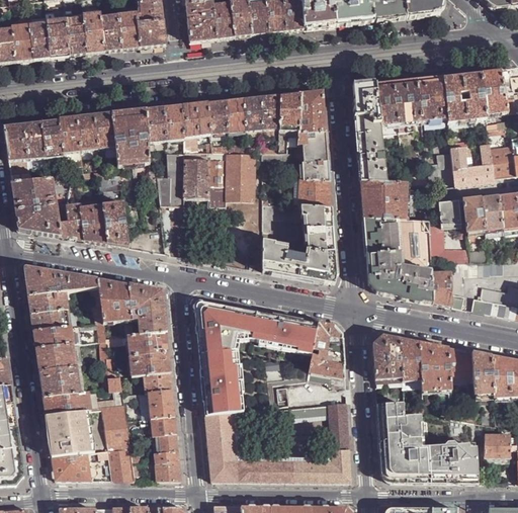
[(199,0),(186,2),(190,40),(205,38),(217,37),(212,4),(211,0),(199,0)]
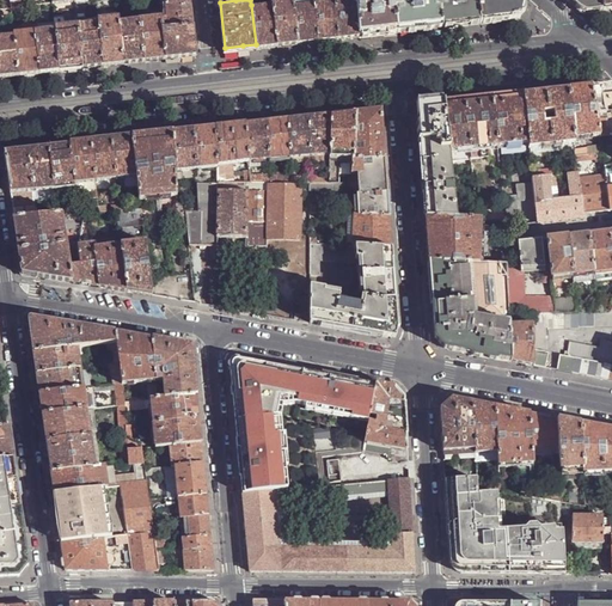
[(271,0),(271,2),(276,42),(292,41),(298,40),(293,0),(271,0)]
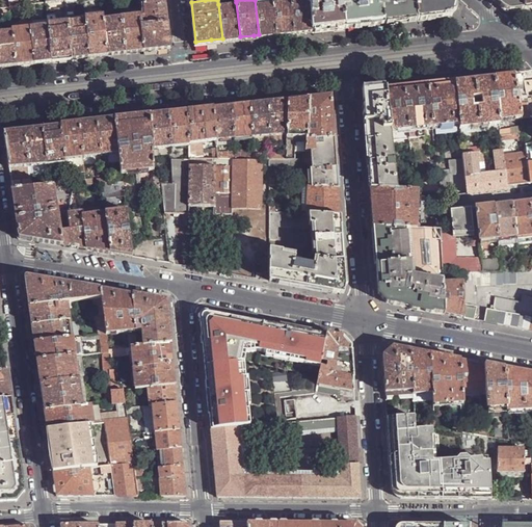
[(255,0),(259,34),(270,33),(275,32),(272,0),(255,0)]
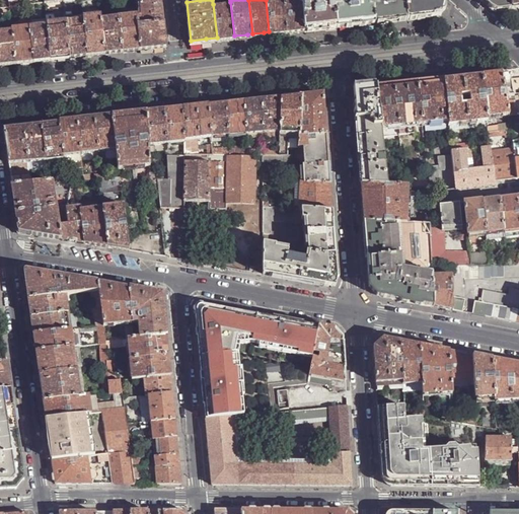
[(266,0),(269,31),(282,30),(287,29),(283,0),(266,0)]
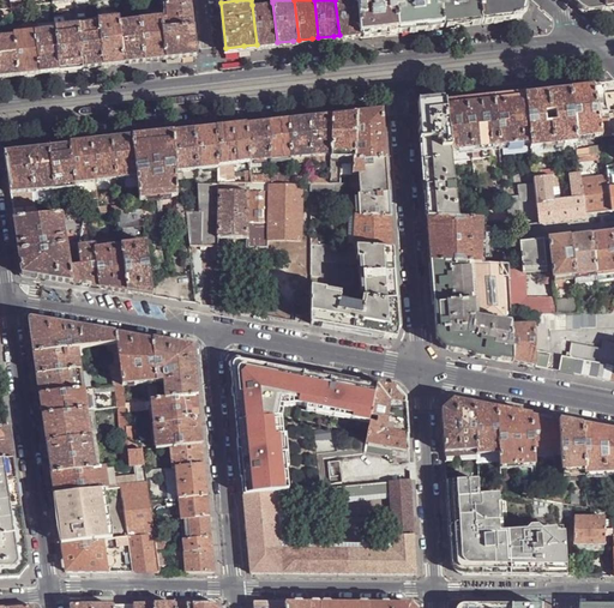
[(335,0),(339,35),(355,34),(360,32),(356,0),(335,0)]
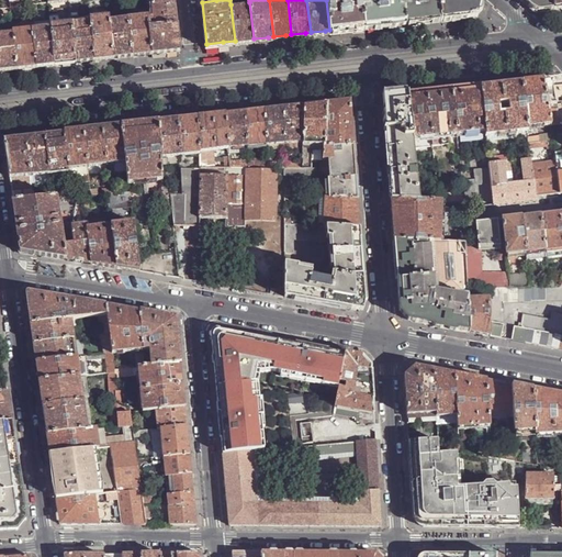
[(350,28),(364,26),(361,0),(326,0),(329,30),(350,28)]
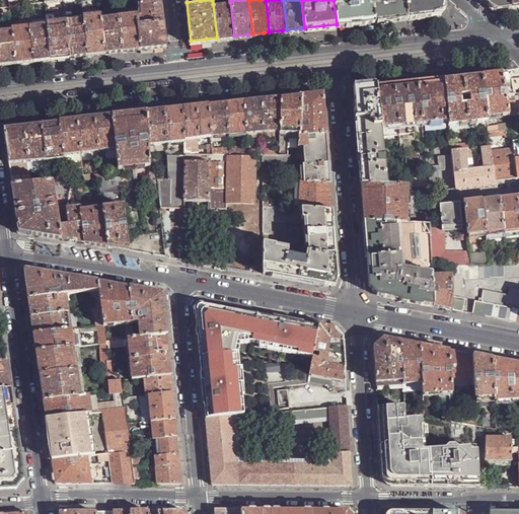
[(344,23),(375,19),(373,0),(334,0),(337,24),(344,23)]
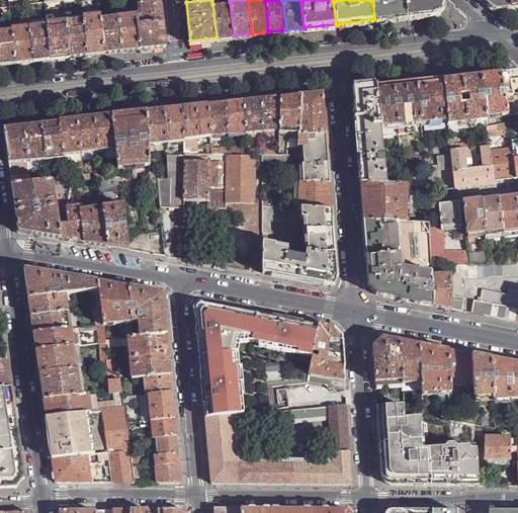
[(394,17),(407,16),(405,0),(372,0),(374,19),(394,17)]
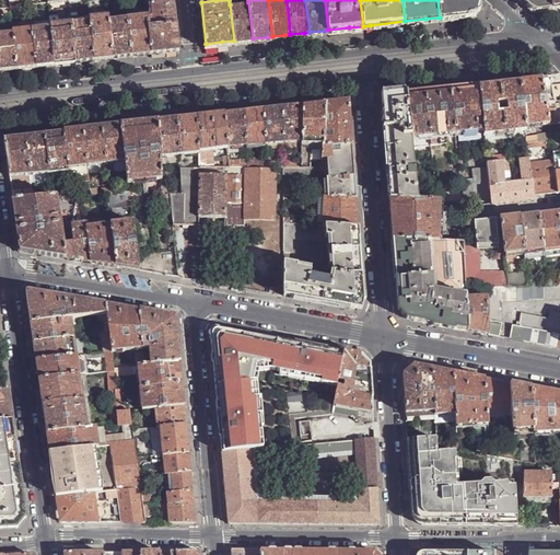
[(476,13),(479,0),(438,0),(440,18),(462,15),(476,13)]
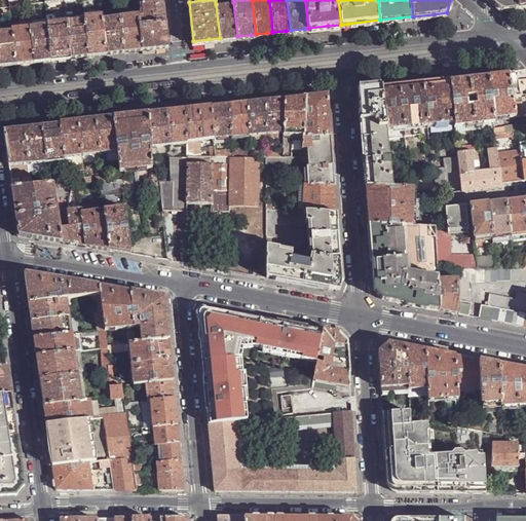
[(162,2),(142,4),(143,12),(144,12),(145,22),(164,20),(163,9),(162,2)]
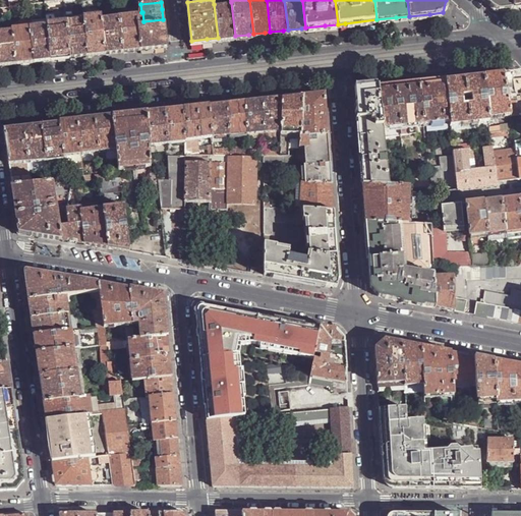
[(231,2),(214,4),(218,38),(230,37),(235,36),(231,2)]
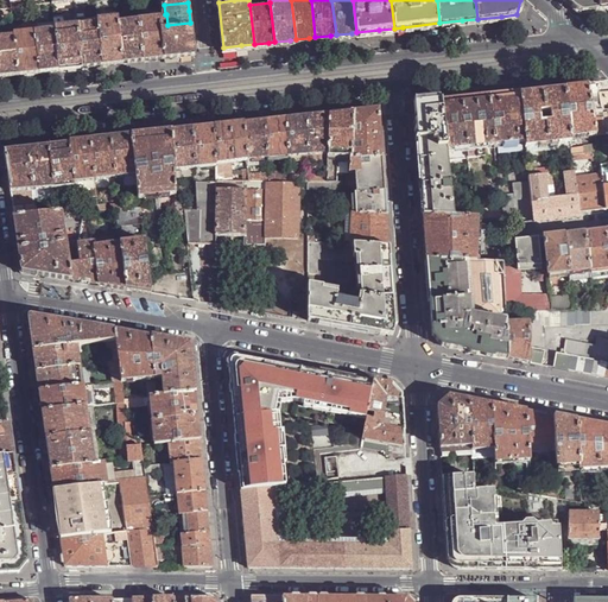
[(83,4),(76,5),(76,8),(76,17),(77,23),(86,21),(86,13),(83,4)]
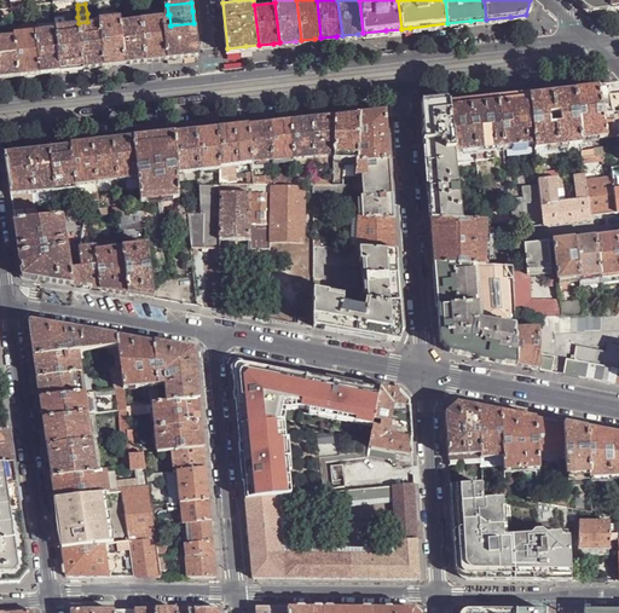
[(161,5),(140,9),(140,17),(162,15),(161,5)]
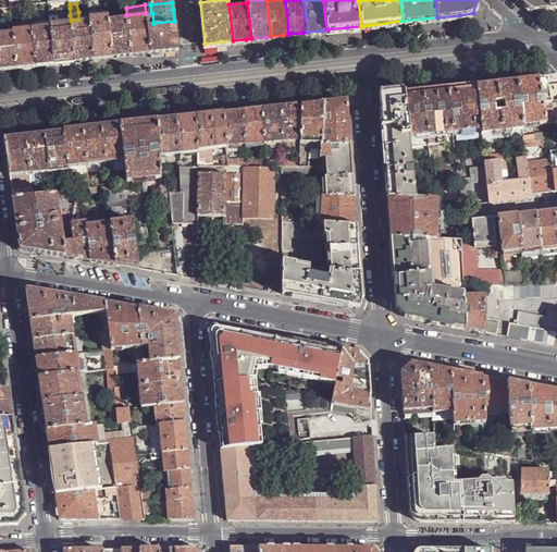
[(70,8),(58,9),(59,16),(70,15),(70,8)]
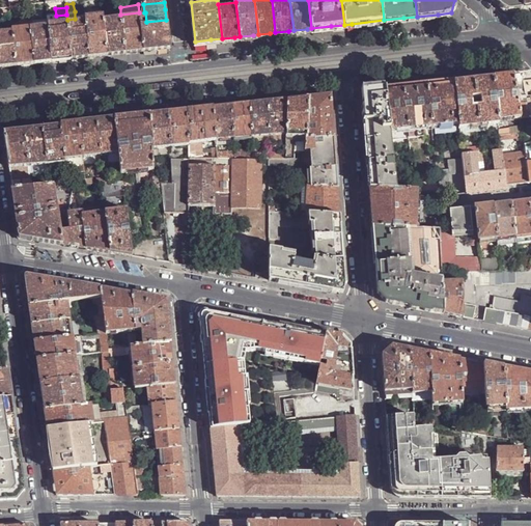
[(103,12),(85,15),(85,18),(89,54),(100,53),(107,52),(103,17),(103,12)]
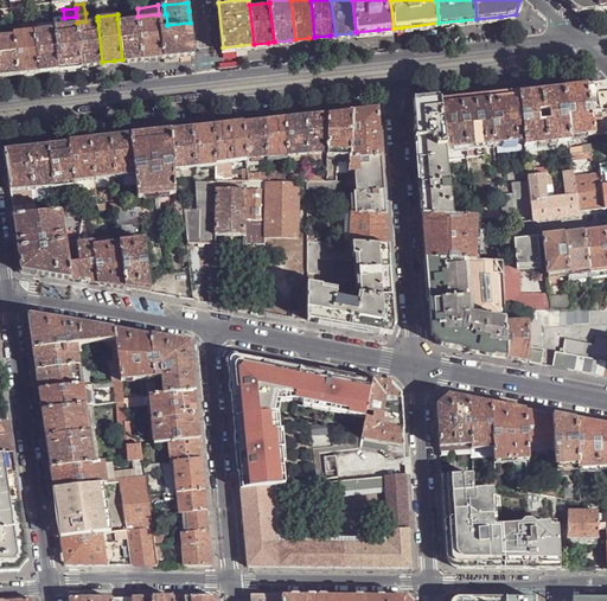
[(159,14),(138,17),(142,57),(155,55),(164,55),(159,16),(159,14)]
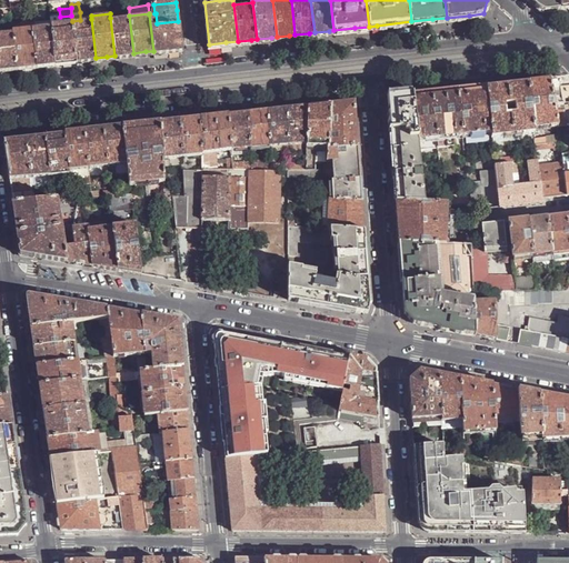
[(181,48),(178,21),(157,23),(156,13),(155,13),(149,14),(153,51),(167,49),(181,48)]
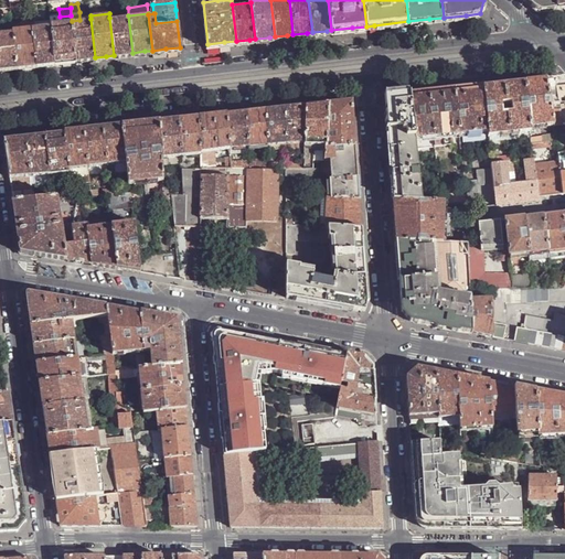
[(128,15),(109,18),(114,55),(125,54),(132,53),(128,15)]
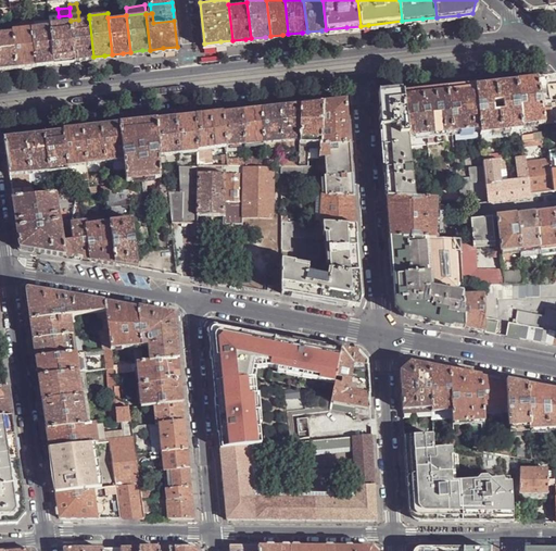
[(30,16),(12,19),(13,30),(17,65),(28,64),(36,63),(32,26),(30,20),(30,16)]
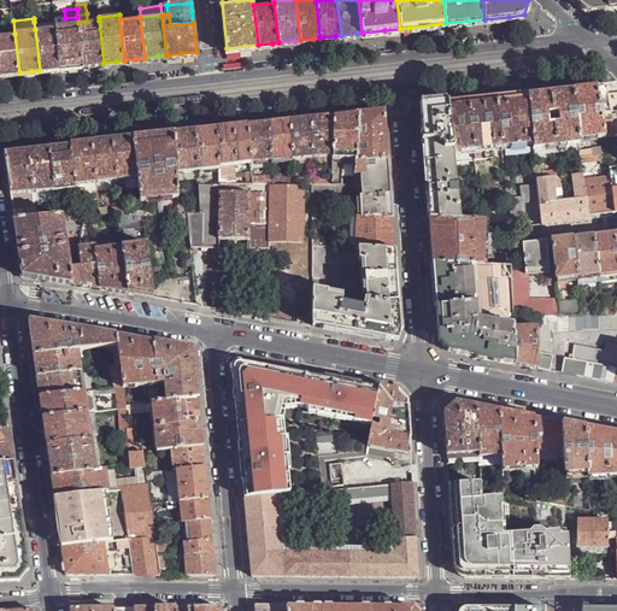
[(87,22),(78,23),(83,65),(98,63),(104,63),(99,21),(87,22)]
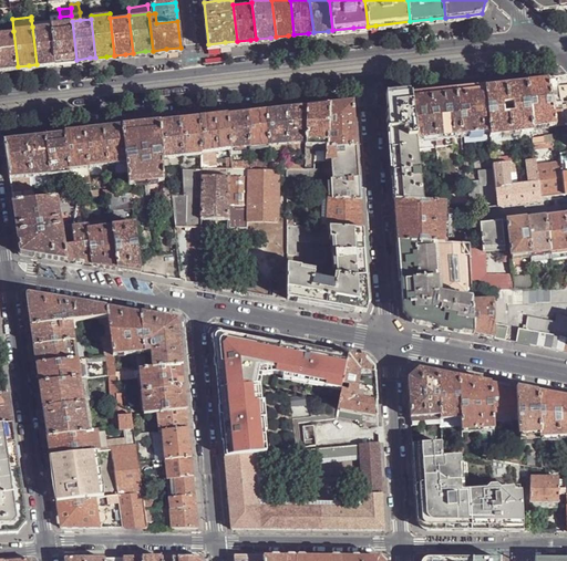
[(72,21),(51,23),(51,24),(55,62),(69,60),(76,60),(72,21)]
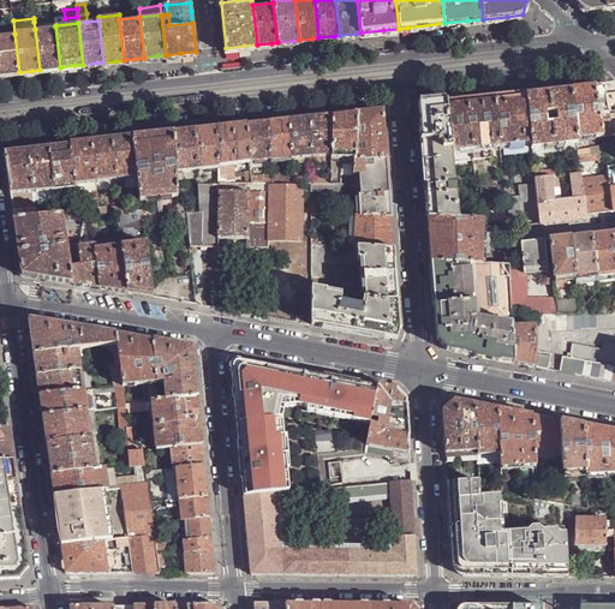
[(55,27),(35,29),(40,70),(54,67),(60,67),(55,27)]
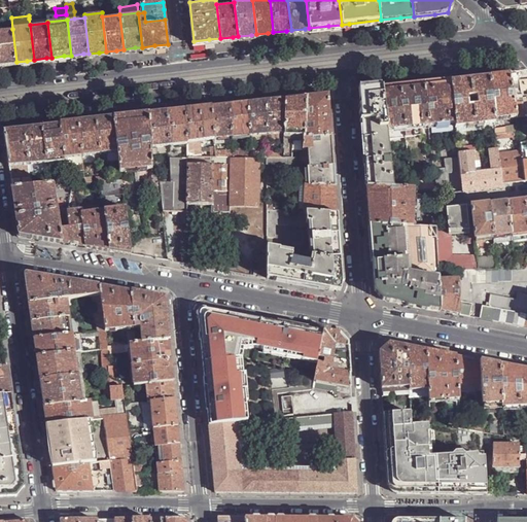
[(12,29),(0,29),(0,63),(8,63),(16,62),(12,29)]
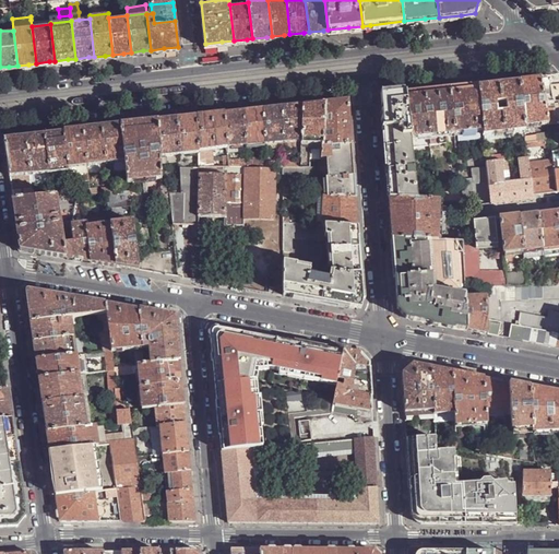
[(558,97),(558,74),(557,73),(555,72),(546,73),(539,74),(543,94),(554,93),(555,98),(558,97)]
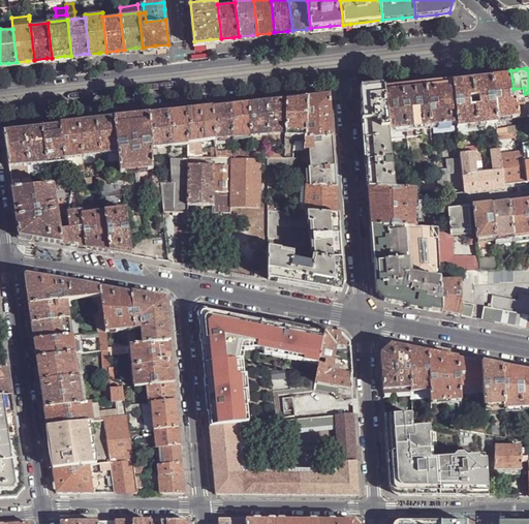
[(498,71),(491,72),(496,117),(517,115),(517,114),(516,105),(514,89),(510,70),(498,71)]
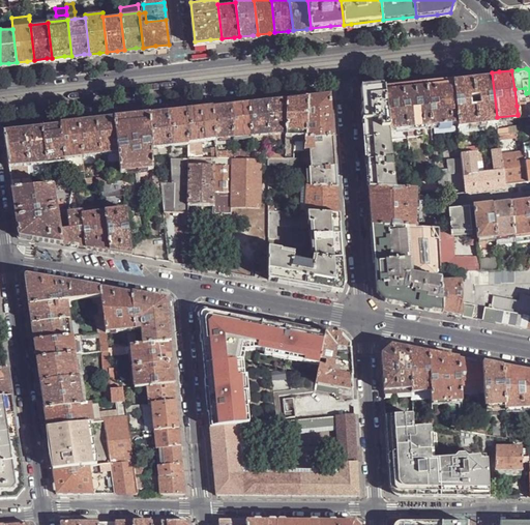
[(479,74),(473,75),(477,121),(497,119),(497,117),(492,73),(479,74)]
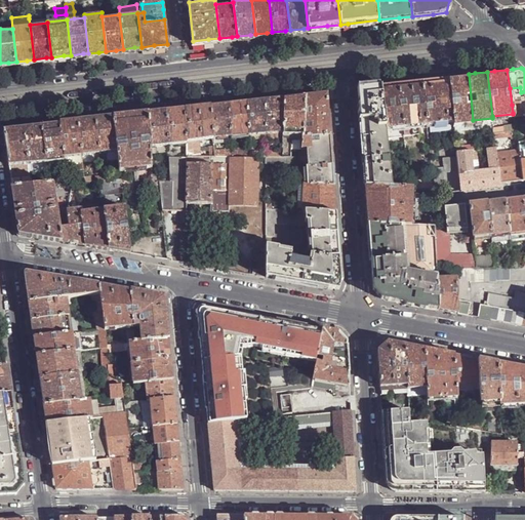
[(455,76),(449,76),(453,119),(453,122),(473,120),(469,74),(455,76)]
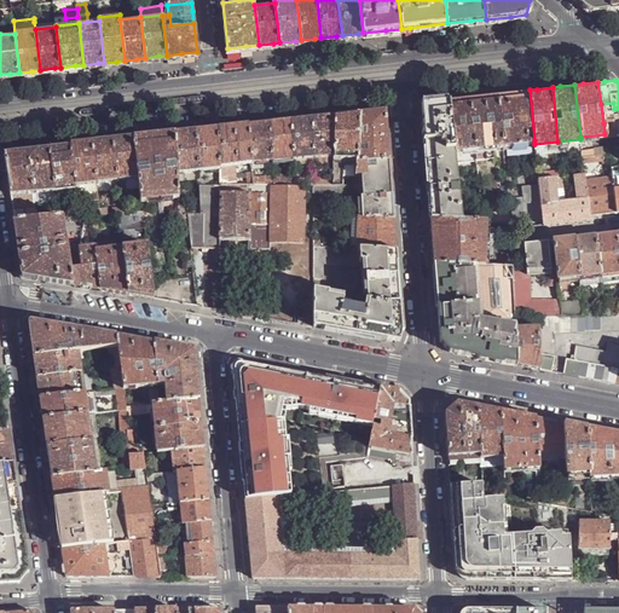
[(510,92),(498,93),(503,144),(534,140),(530,90),(510,92)]
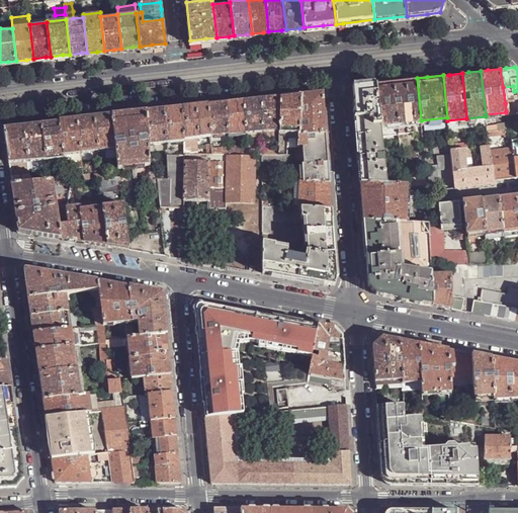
[(394,81),(375,83),(379,114),(380,124),(398,122),(421,120),(417,78),(394,81)]
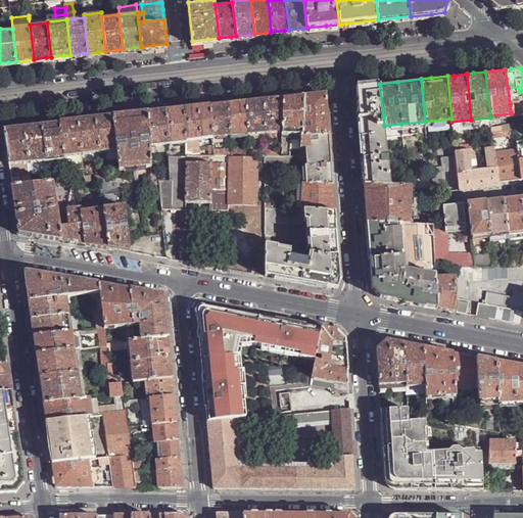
[(383,115),(379,84),(370,85),(366,85),(357,94),(359,116),(383,115)]
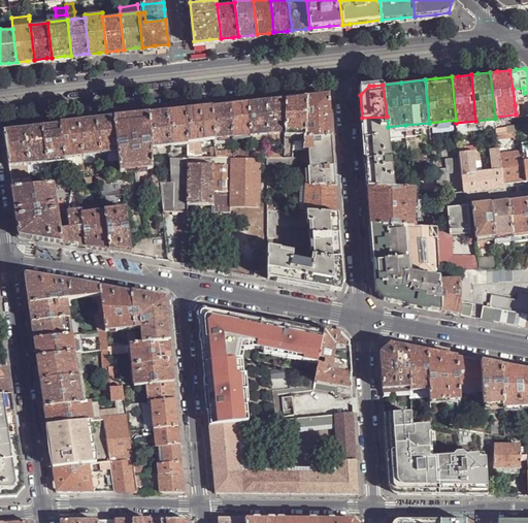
[(317,92),(306,93),(304,132),(304,134),(332,132),(328,91),(317,92)]
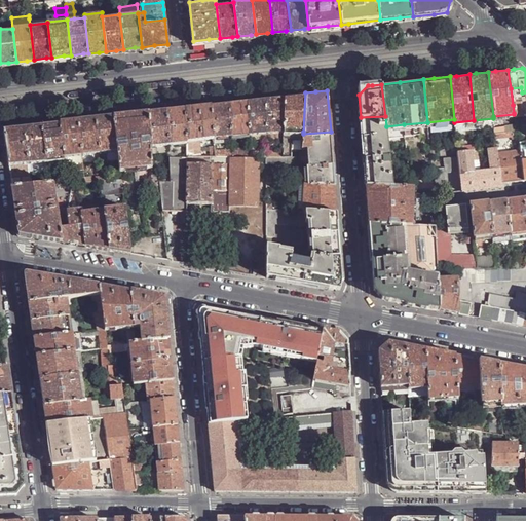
[(525,111),(525,99),(525,91),(522,92),(517,92),(518,104),(513,105),(514,113),(525,111)]
